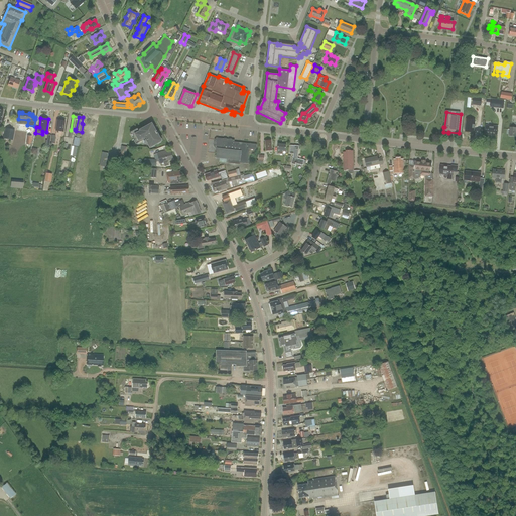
[(467,119),(466,131),(474,132),(474,128),(475,128),(475,124),(475,119),(467,119)]
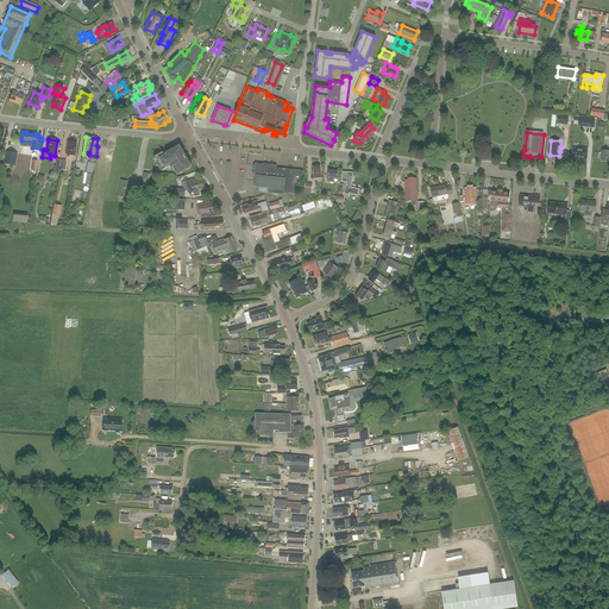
[(75,156),(77,143),(68,142),(66,155),(75,156)]
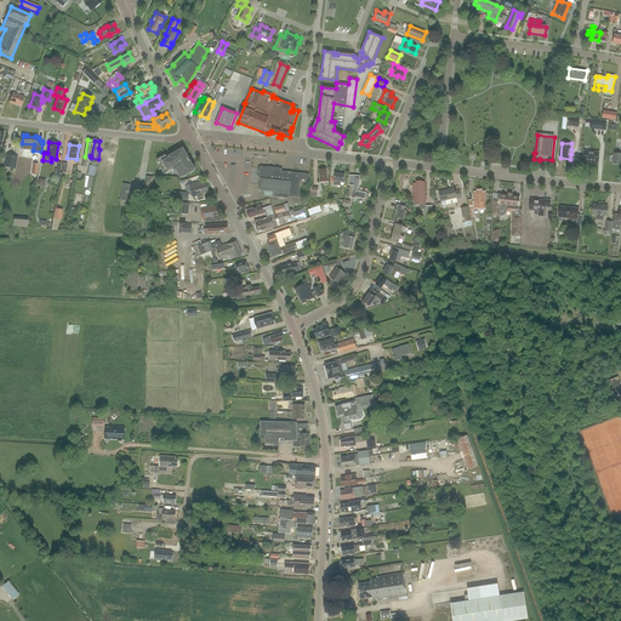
[(184,151),(183,149),(182,149),(178,152),(174,154),(175,155),(169,159),(166,155),(163,157),(161,157),(158,158),(159,159),(157,160),(158,161),(157,163),(159,166),(160,165),(163,170),(164,169),(166,172),(174,169),(176,174),(178,172),(181,176),(184,174),(186,175),(191,172),(191,174),(194,171),(195,170),(194,167),(195,167),(193,164),(191,160),(189,161),(188,158),(187,154),(186,151),(184,151)]
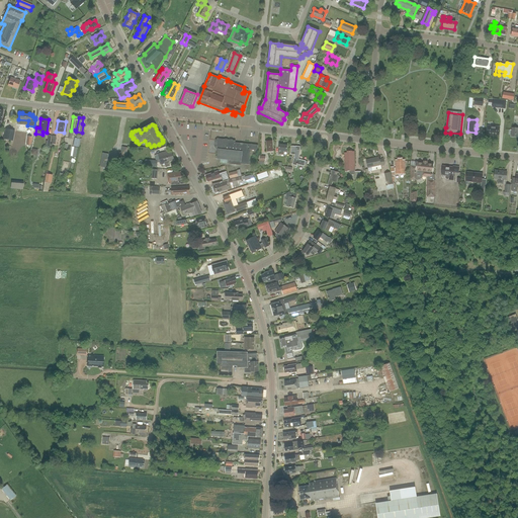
[(500,127),(488,126),(487,135),(499,136),(500,127)]
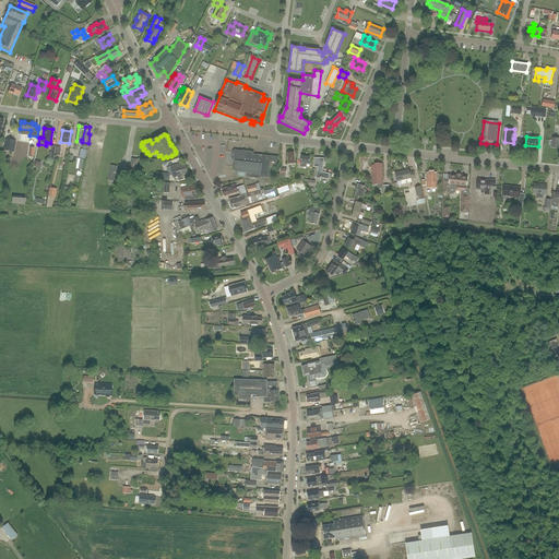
[(14,153),(16,141),(7,139),(4,151),(14,153)]
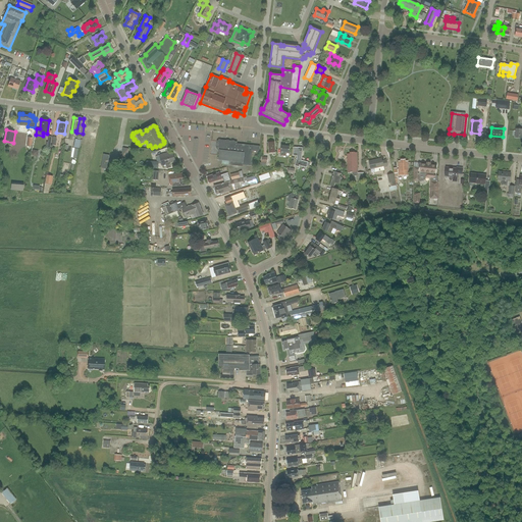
[(88,147),(91,136),(85,134),(83,146),(88,147)]
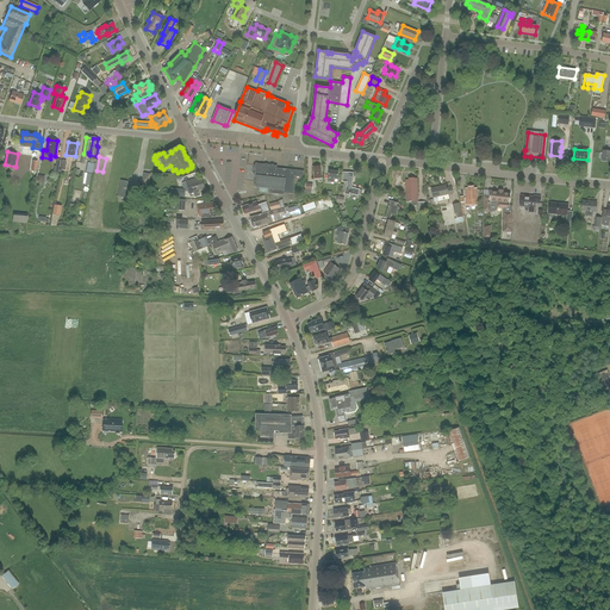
[(265,165),(256,163),(254,166),(255,167),(254,167),(254,172),(254,173),(253,173),(255,175),(256,175),(255,187),(271,190),(271,193),(284,194),(284,193),(293,194),(296,176),(303,178),(304,172),(278,168),(278,166),(274,166),(274,165),(272,165),(271,166),(269,165),(268,165),(266,165),(265,165)]
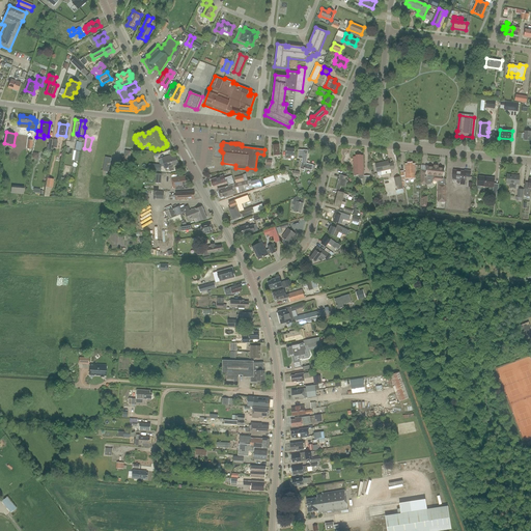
[(295,155),(295,149),(286,148),(285,158),(291,159),(291,155),(295,155)]
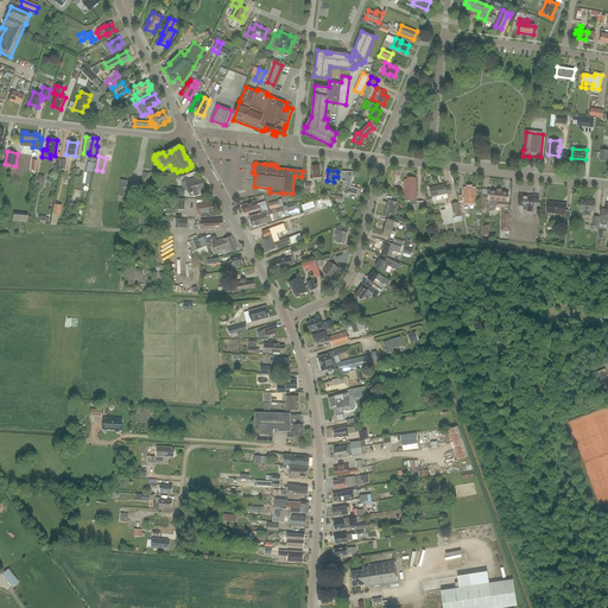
[(358,195),(359,189),(350,187),(353,172),(347,171),(347,172),(343,171),(342,181),(346,182),(346,188),(343,194),(349,195),(349,192),(358,195)]
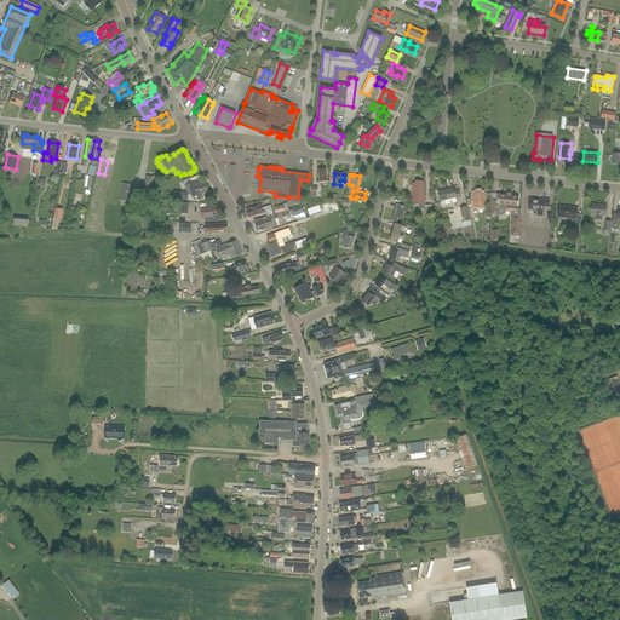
[(208,191),(206,182),(202,183),(201,181),(190,184),(193,194),(191,194),(191,196),(193,196),(194,199),(197,197),(199,200),(204,199),(202,193),(208,191)]
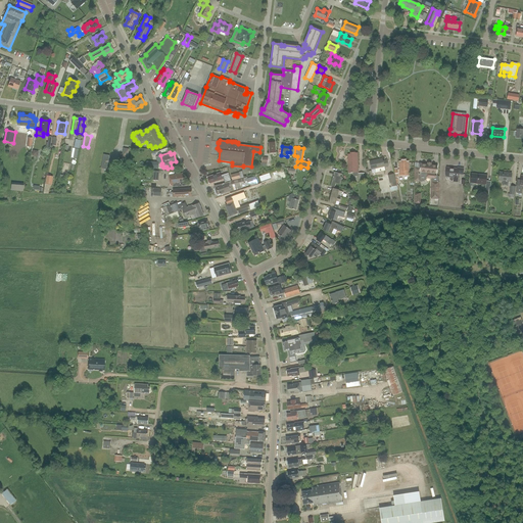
[(359,174),(358,153),(355,153),(350,153),(350,154),(348,154),(348,173),(353,173),(353,177),(359,177),(359,181),(365,181),(365,174),(359,174)]
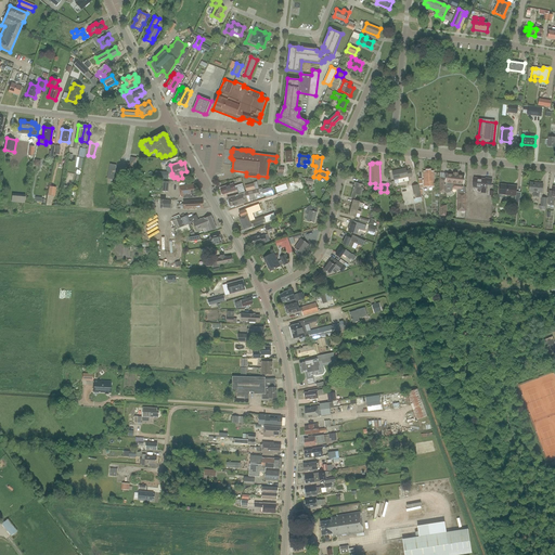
[(392,172),(395,180),(399,179),(400,183),(409,181),(408,178),(412,177),(411,171),(407,171),(407,169),(392,172)]
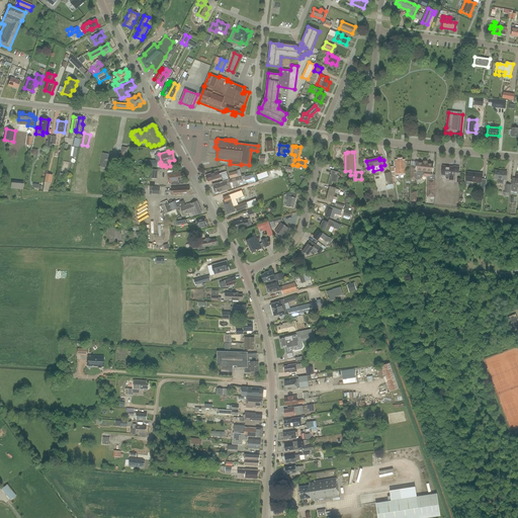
[(396,175),(397,175),(397,178),(401,178),(401,175),(404,175),(404,178),(406,178),(405,160),(403,160),(403,159),(398,159),(398,160),(396,160),(396,175)]
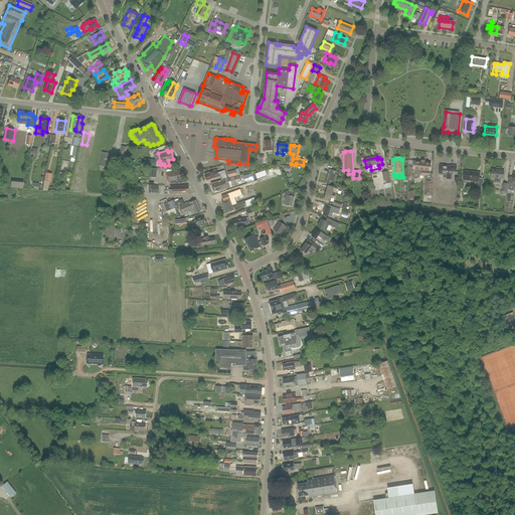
[(424,196),(433,196),(434,179),(433,179),(433,174),(431,174),(432,163),(425,162),(425,161),(420,160),(420,161),(408,161),(408,179),(417,179),(419,177),(420,175),(424,176),(424,196)]
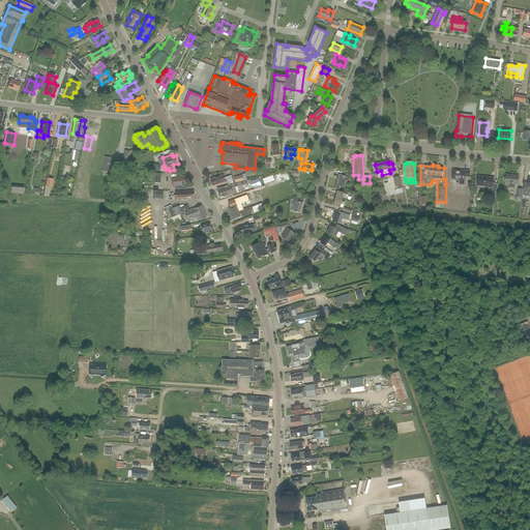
[(464,171),(453,170),(452,179),(460,180),(460,184),(464,184),(465,177),(469,177),(470,171),(464,171)]
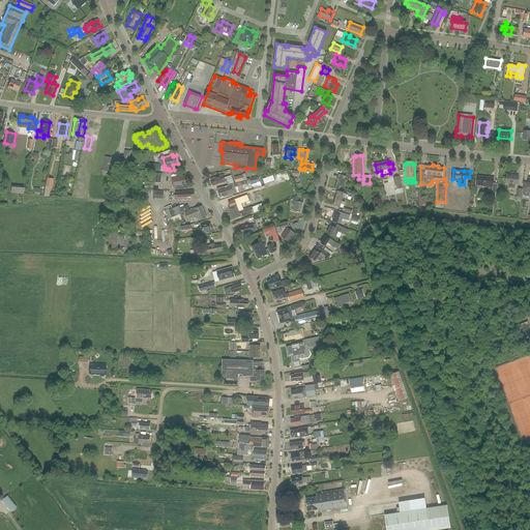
[(186,174),(171,177),(173,187),(175,188),(176,187),(176,188),(181,188),(188,187),(187,182),(189,182),(188,176),(186,176),(186,174)]
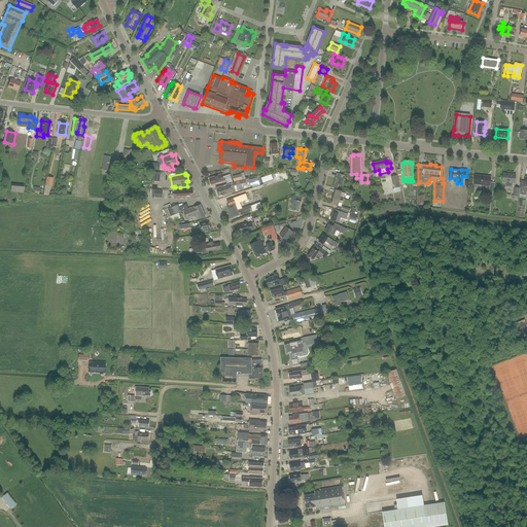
[(226,184),(234,183),(231,174),(222,177),(222,174),(209,179),(211,185),(225,180),(226,184)]
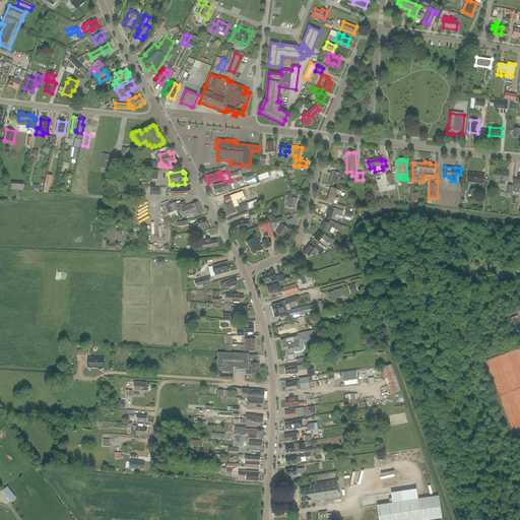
[(338,184),(340,177),(338,176),(339,174),(332,172),(329,186),(333,187),(334,183),(338,184)]
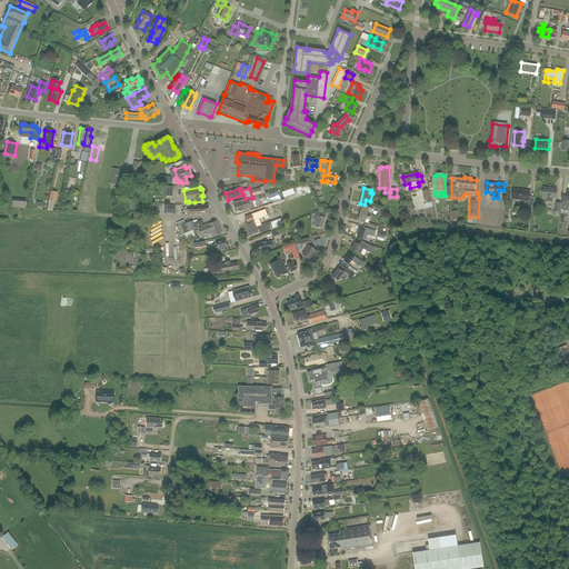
[(547,202),(552,203),(553,198),(556,199),(557,189),(543,188),(542,197),(547,198),(547,202)]
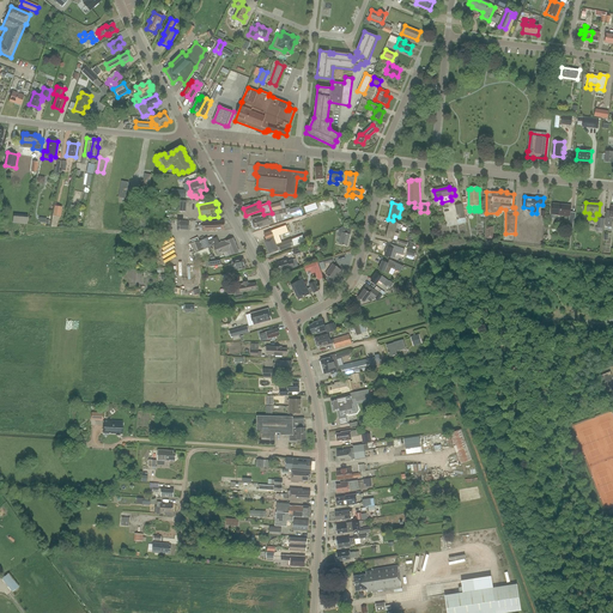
[(462,204),(455,206),(457,219),(466,218),(462,204)]
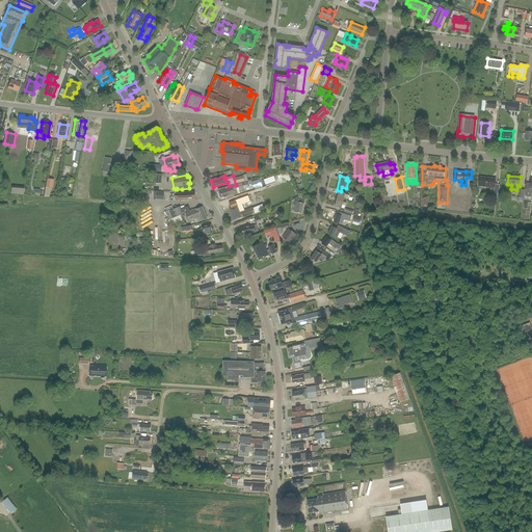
[(500,185),(496,184),(496,179),(479,177),(478,187),(495,188),(494,198),(497,198),(498,190),(499,190),(500,185)]
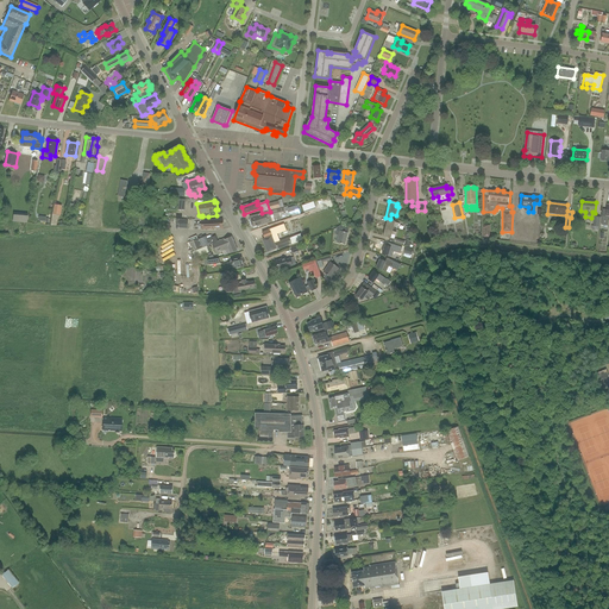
[(60,215),(62,206),(54,205),(52,214),(60,215)]
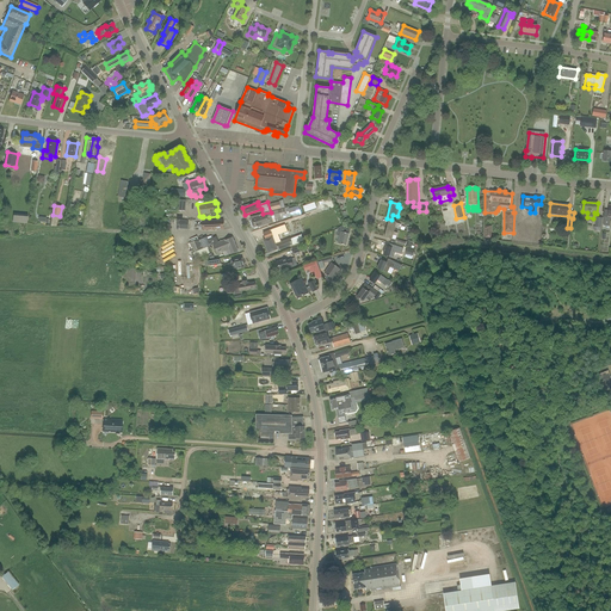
[(271,213),(263,214),(253,217),(253,220),(252,221),(254,228),(258,227),(258,228),(270,223),(283,221),(283,220),(294,216),(294,217),(301,215),(298,207),(289,209),(289,208),(271,213)]
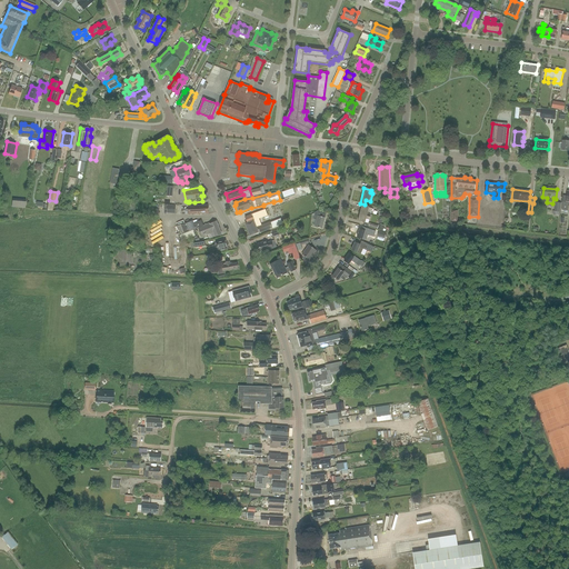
[(176,213),(176,206),(167,205),(167,206),(165,206),(165,212),(167,212),(167,213),(176,213)]
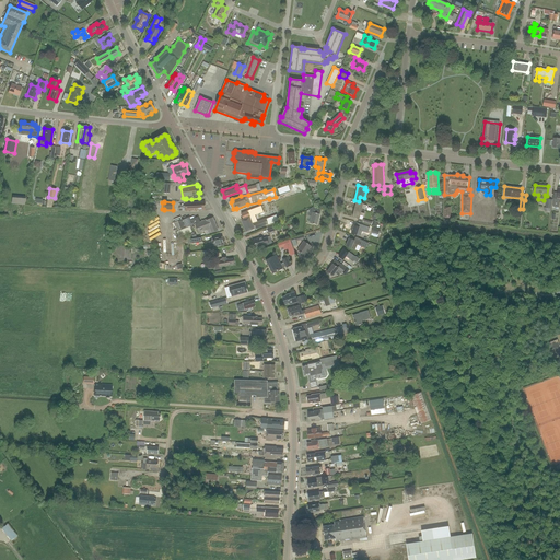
[(185,211),(206,210),(205,201),(186,203),(186,206),(185,206),(185,211)]
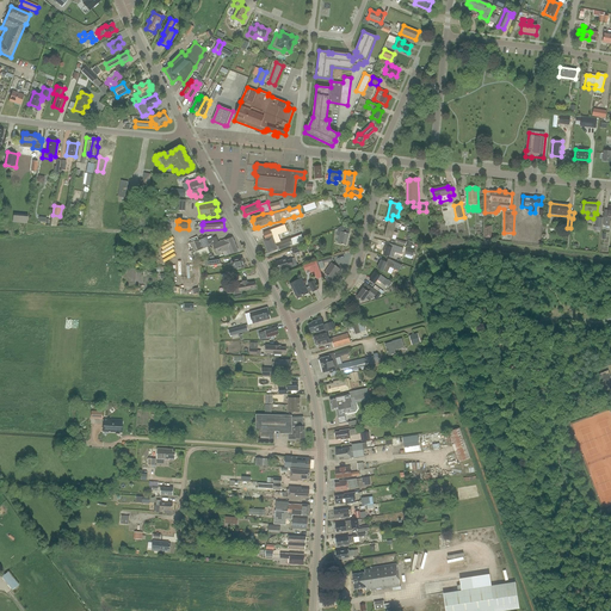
[(387,229),(394,232),(395,227),(400,227),(400,224),(396,223),(396,222),(389,221),(387,229)]
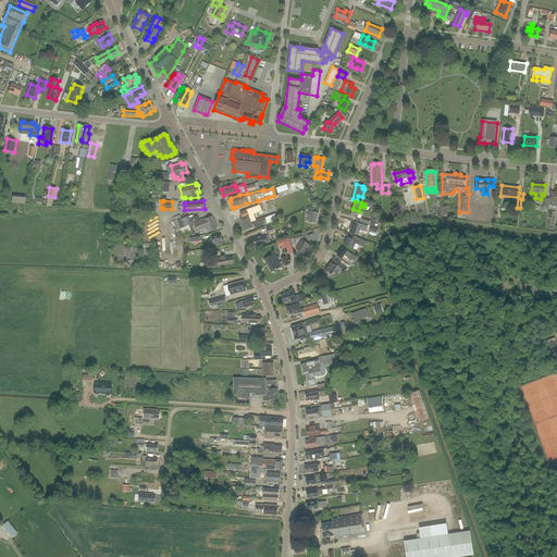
[(243,226),(251,223),(250,221),(264,217),(260,205),(258,205),(248,208),(248,210),(240,212),(243,219),(240,219),(243,226)]
